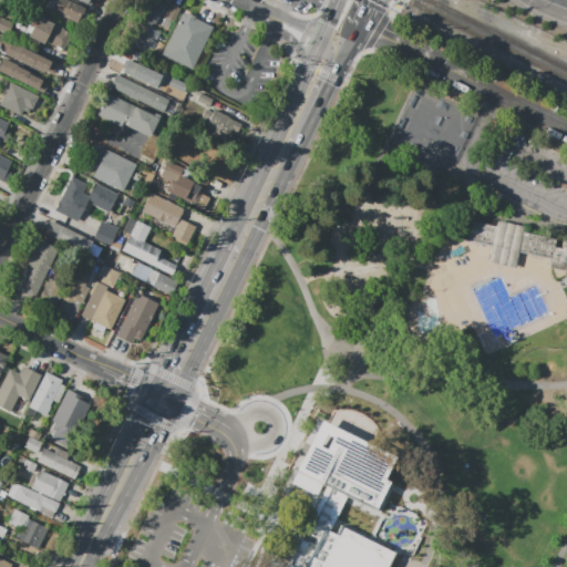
[(52,12),(58,0),(66,0),(84,9),(76,24),(52,12)]
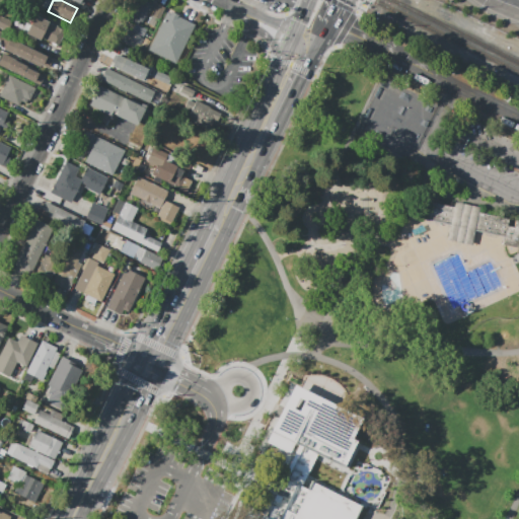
[(141,0),(150,4),(141,22),(128,16),(136,0),(141,0)]
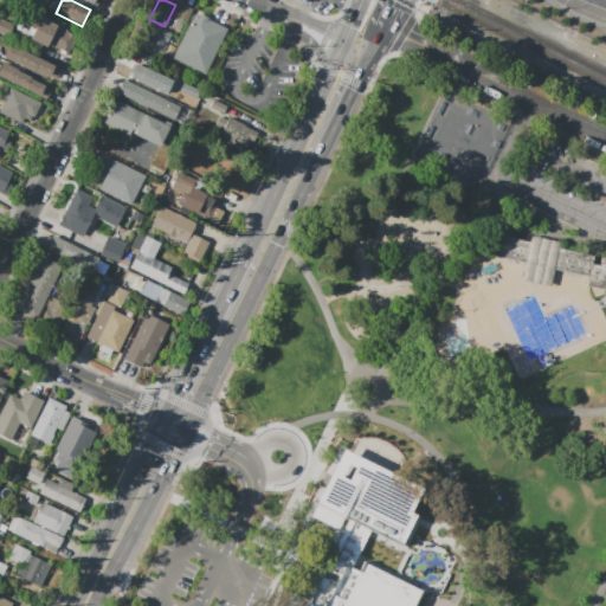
[(185,24),(175,19),(182,5),(192,10),(185,24)]
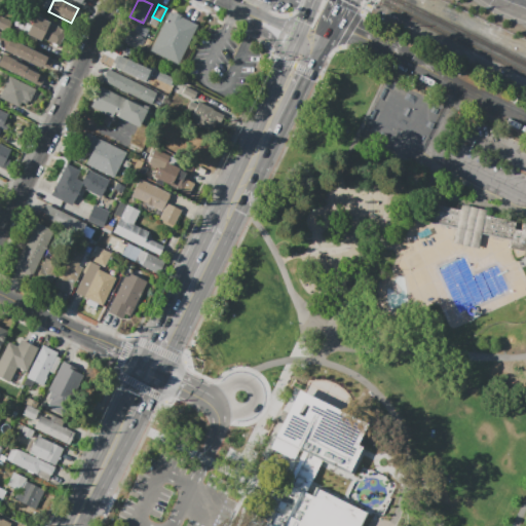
[(158,33),(170,9),(182,14),(178,22),(180,23),(172,39),(158,33)]
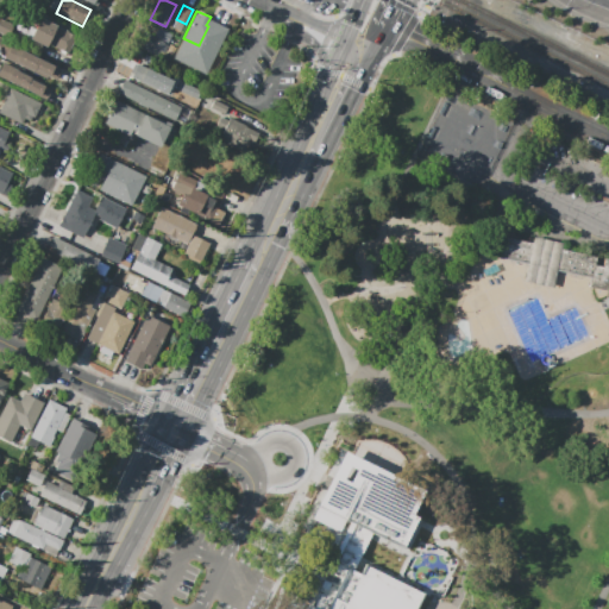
[(42,18),(77,36),(68,54),(48,44),(46,48),(30,39),(42,18)]
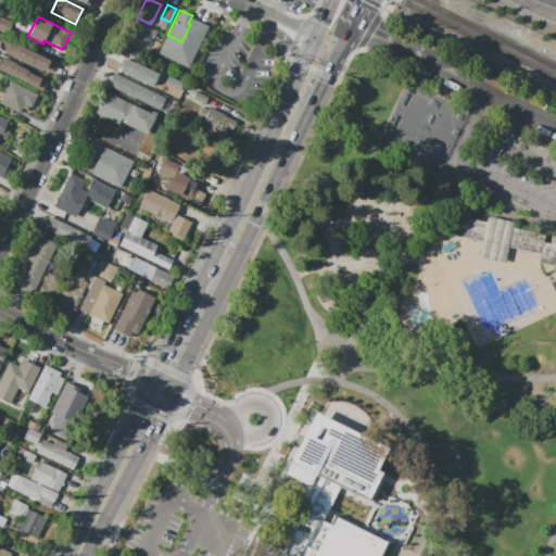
[(0,29),(0,17),(13,23),(8,34),(0,29)]
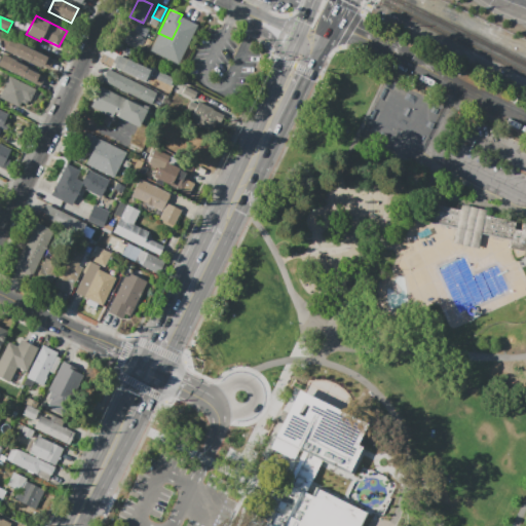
[(134,32),(138,25),(149,30),(145,38),(134,32)]
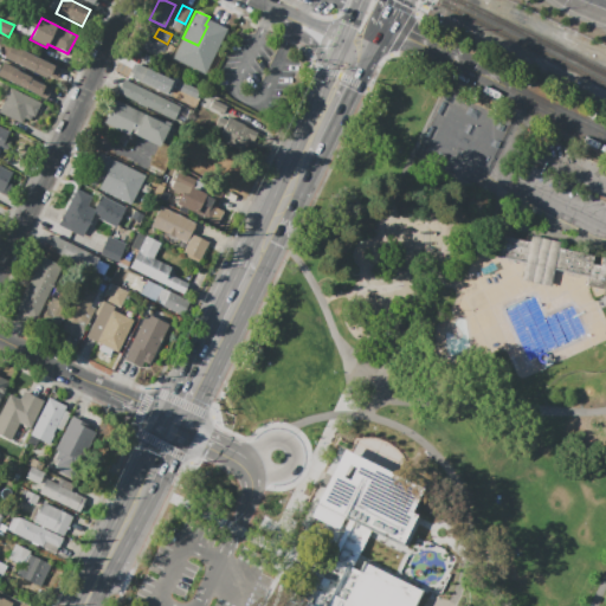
[(167,44),(167,45),(163,53),(160,51),(156,57),(142,50),(149,36),(154,37),(167,44)]
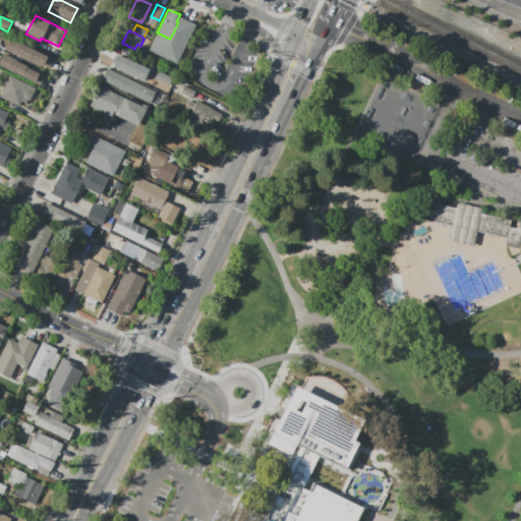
[(5,50),(11,39),(53,60),(48,68),(43,65),(41,68),(5,50)]
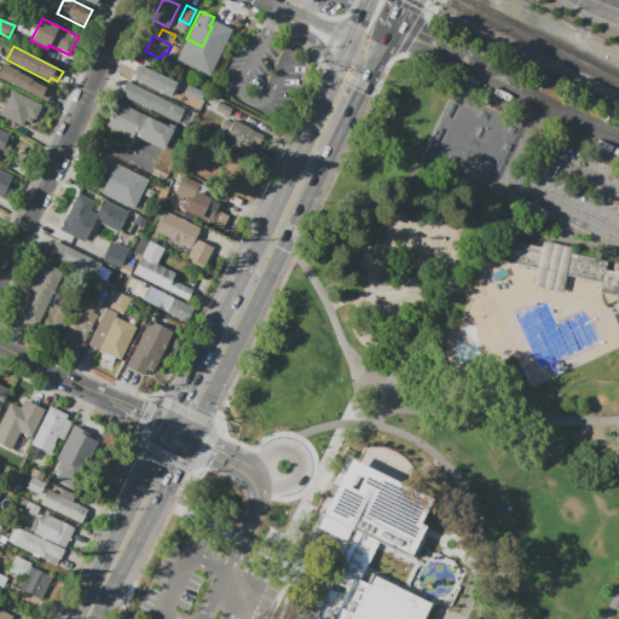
[(181,51),(192,56),(191,57),(200,62),(202,57),(214,63),(206,77),(186,68),(185,71),(173,67),(181,51)]
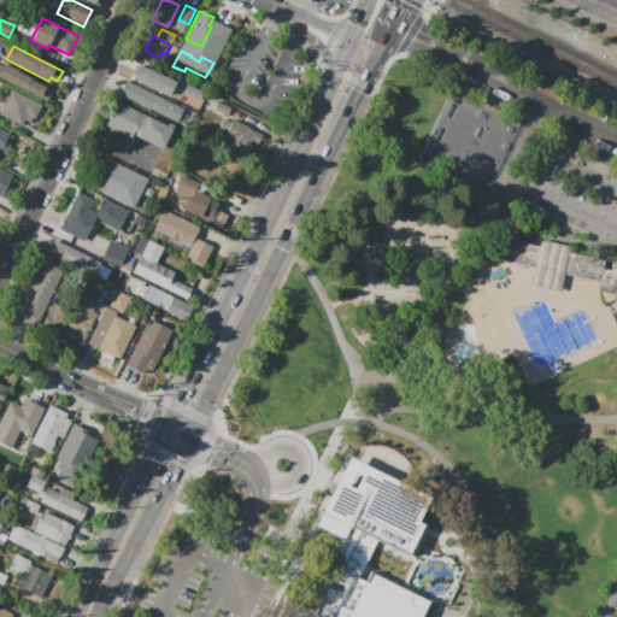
[(168,77),(168,78),(176,83),(169,97),(125,75),(133,60),(168,77)]
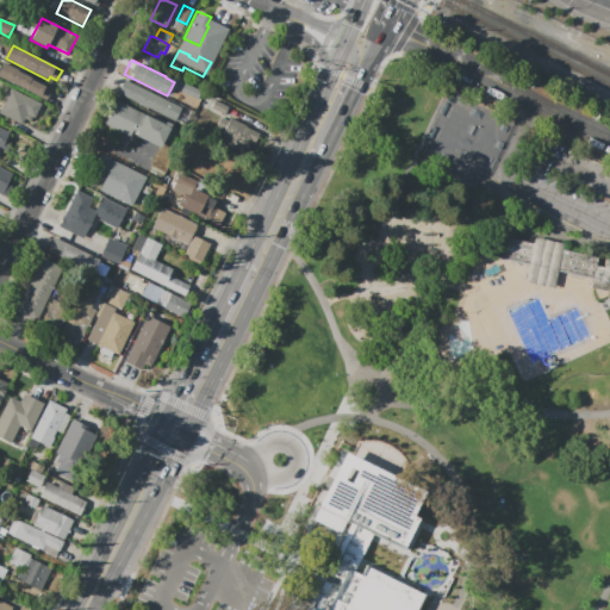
[(0,78),(0,69),(4,63),(53,87),(45,101),(0,78)]
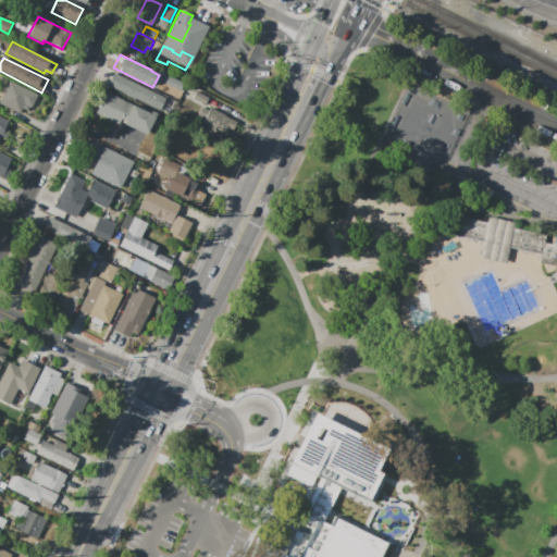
[(115,72),(144,86),(143,87),(166,99),(160,111),(109,85),(115,72)]
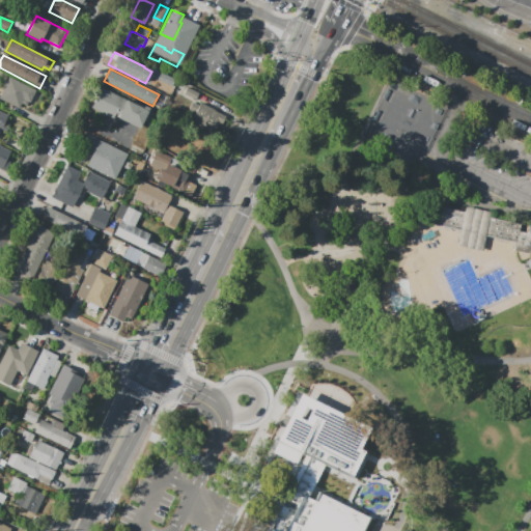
[(167,81),(169,76),(151,70),(146,83),(163,89),(164,87),(171,89),(173,83),(167,81)]
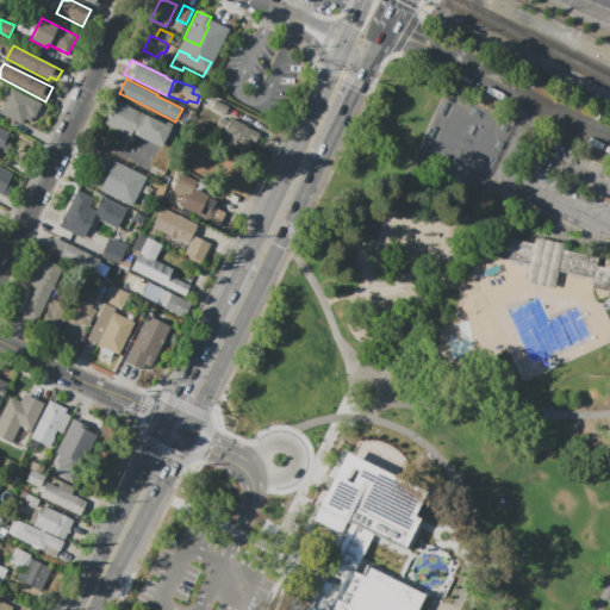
[(0,114),(0,112),(12,88),(42,104),(29,129),(0,114)]
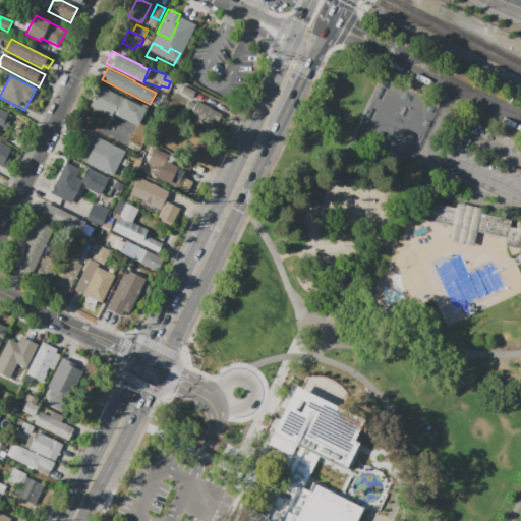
[(99,85),(146,109),(136,126),(116,116),(117,114),(114,112),(111,116),(90,106),(99,85)]
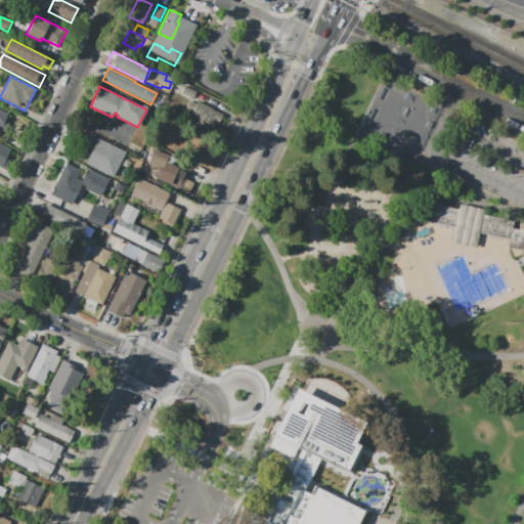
[(184,86),(198,92),(194,98),(181,92),(184,86)]
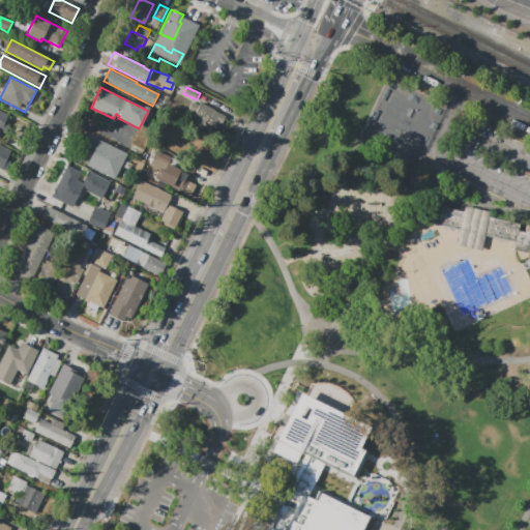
[(200,102),(226,115),(222,124),(218,122),(212,133),(190,122),(200,102)]
